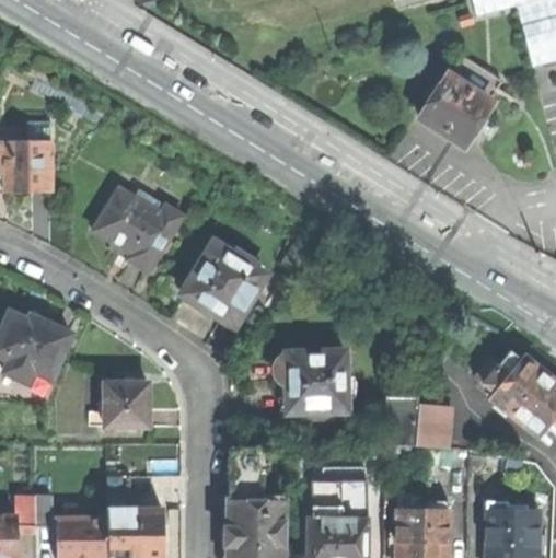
[(555,0),(466,0),(472,19),(512,9),(528,70),(555,62),(555,0)]
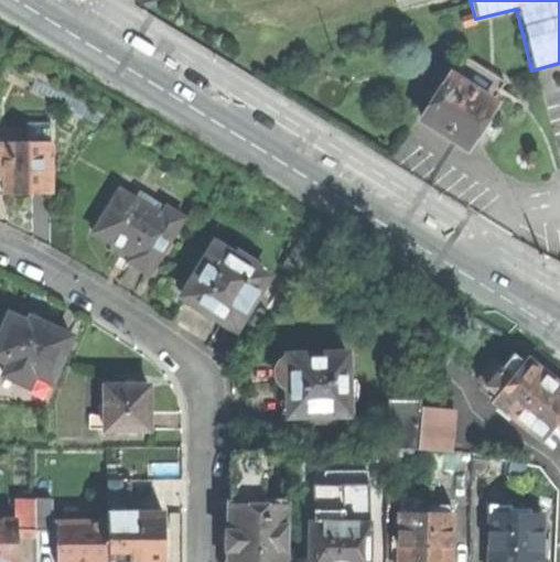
[(438,139),(464,155),(496,105),(445,73),(413,125),(438,139)]
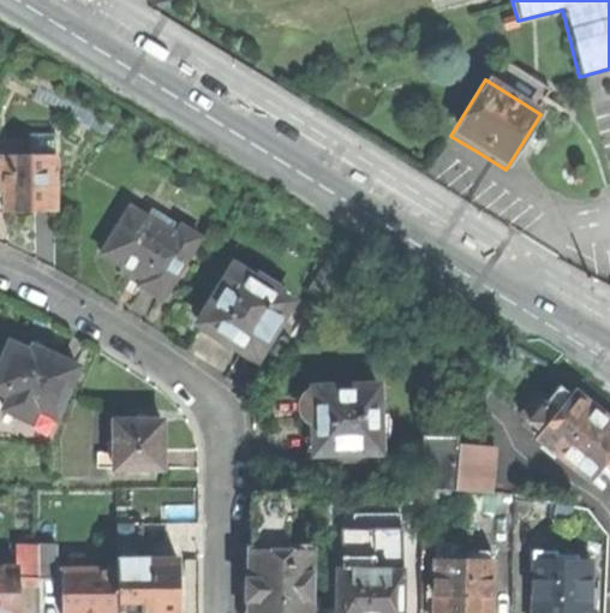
[(30,137),(30,159),(57,159),(57,137),(30,137)]
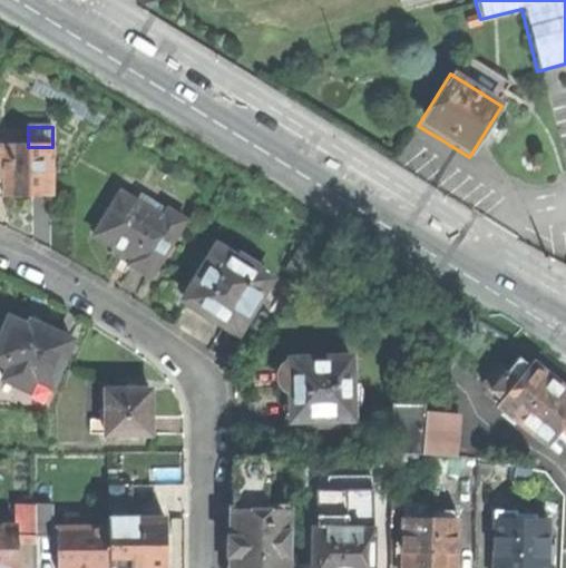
[(27,197),(52,197),(52,147),(28,147),(0,147),(0,179),(5,179),(5,197),(27,197)]
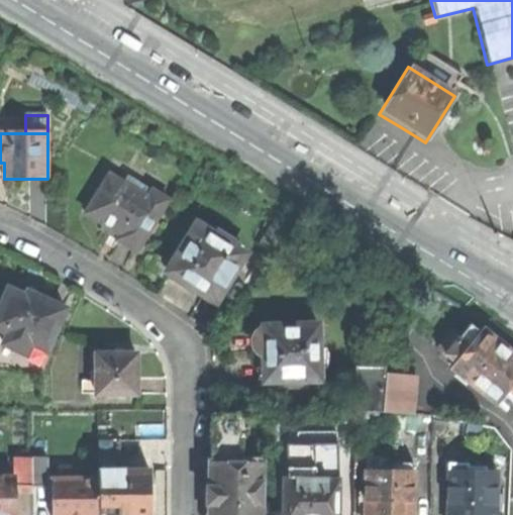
[(118,240),(137,251),(168,200),(134,181),(130,187),(109,175),(87,214),(104,224),(121,234),(118,240)]
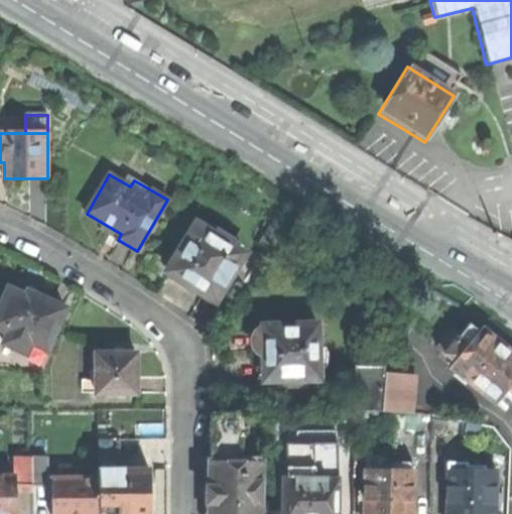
[(109,235),(118,240),(121,234),(104,224),(100,230),(109,235)]
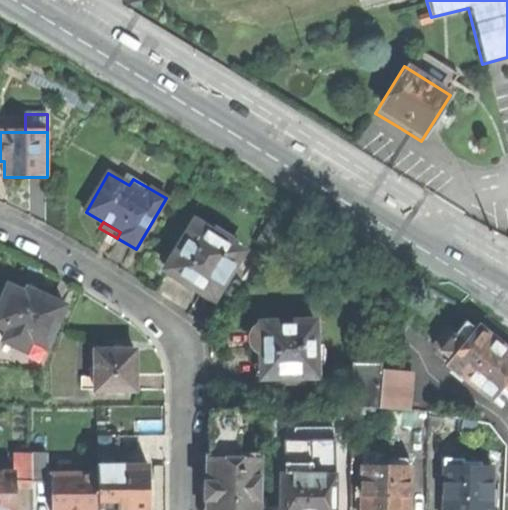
[(190,282),(215,297),(243,251),(196,222),(167,268),(190,282)]
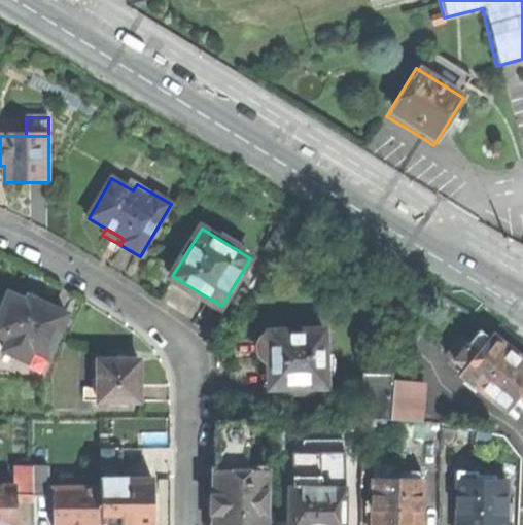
[(9,296),(0,318),(0,337),(9,341),(4,353),(28,362),(33,350),(49,358),(68,315),(49,307),(47,312),(28,304),(9,296)]
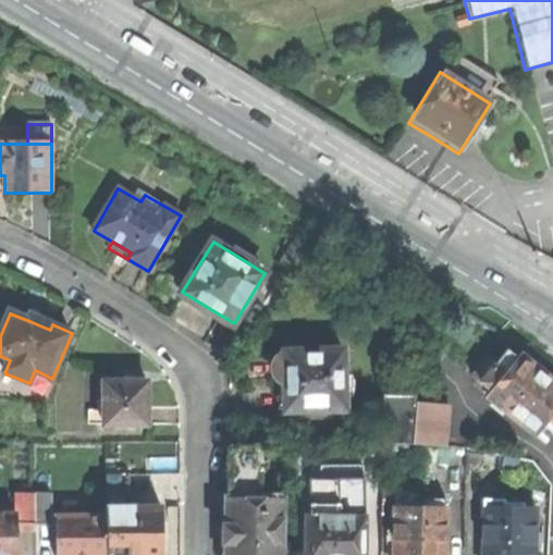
[(32,316),(29,321),(50,330),(52,324),(42,320),(32,316)]
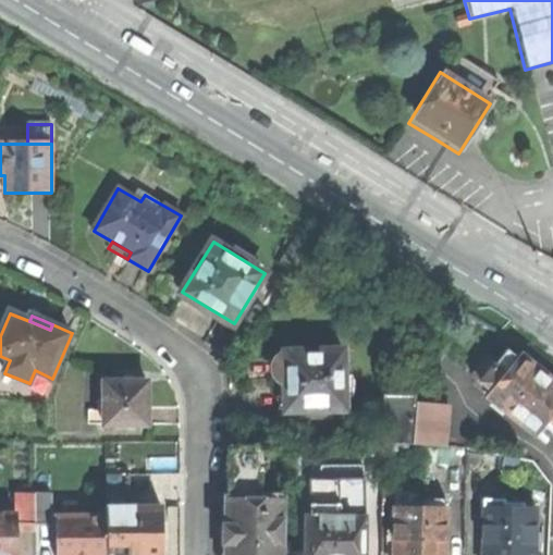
[(508,415),(531,433),(544,417),(552,406),(552,379),(520,353),(517,356),(506,347),(495,360),(478,382),(489,391),(486,396),(508,415)]
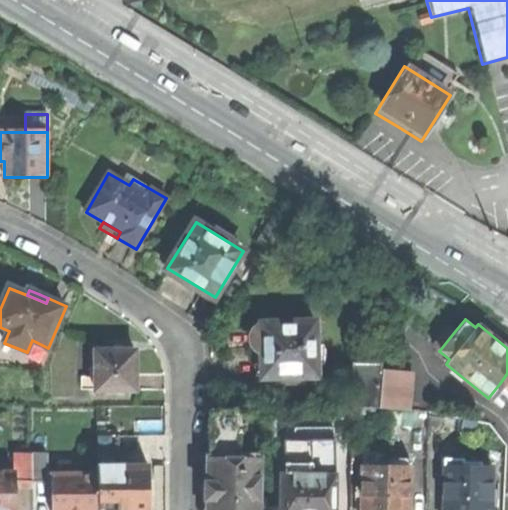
[(261,323),(261,326),(259,327),(255,330),(252,334),(251,339),(252,344),(255,348),(260,350),(262,351),(263,361),(263,377),(278,377),(278,379),(304,378),(304,376),(318,375),(316,320),(261,323)]
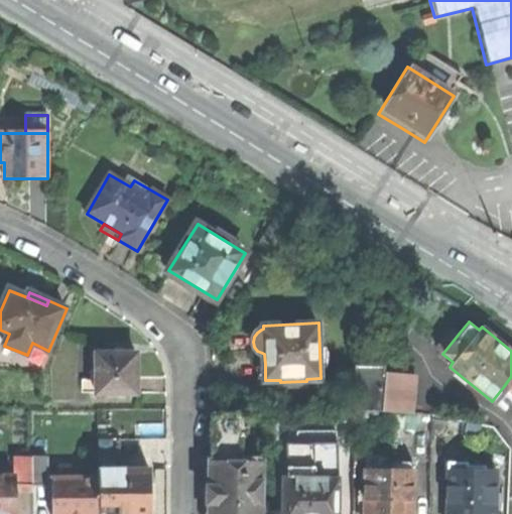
[(434,347),(442,354),(459,334),(450,328),(434,347)]
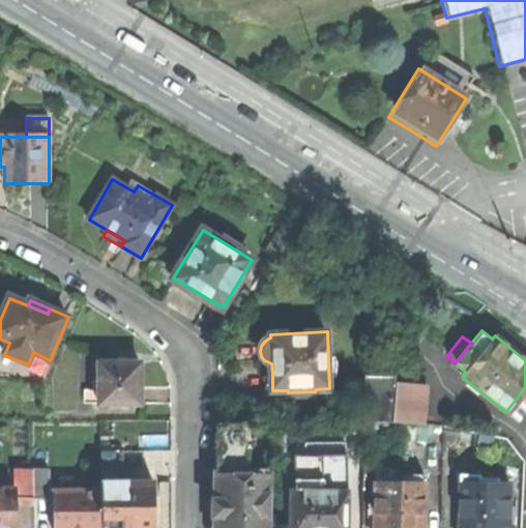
[(142,363),(100,363),(100,389),(93,389),(93,402),(100,403),(100,404),(142,405),(142,383),(142,363)]
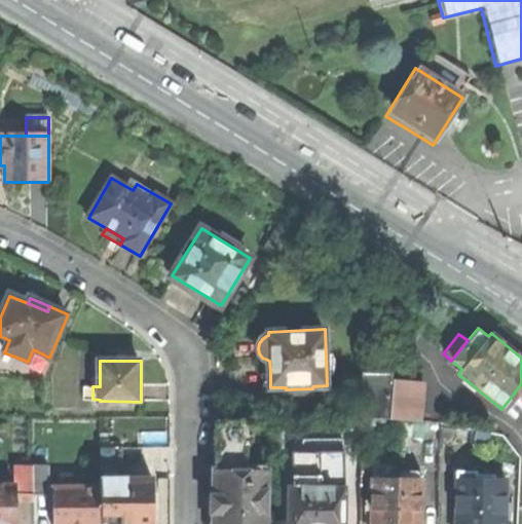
[(361,416),(390,417),(393,380),(393,372),(363,370),(361,416)]
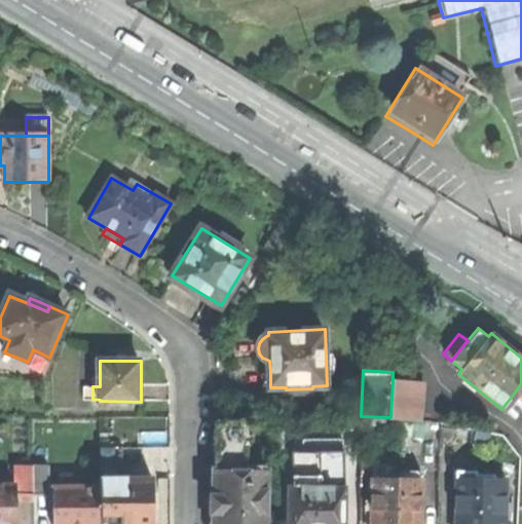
[(421,382),(393,380),(390,417),(419,419),(421,382)]
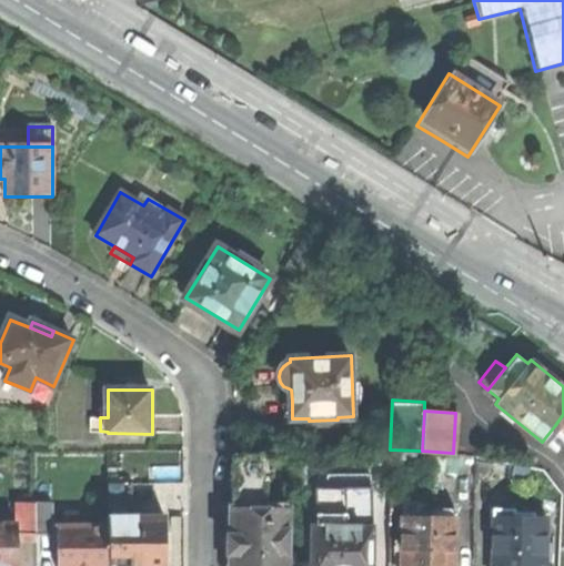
[(235,454),(234,508),(267,509),(268,455),(235,454)]
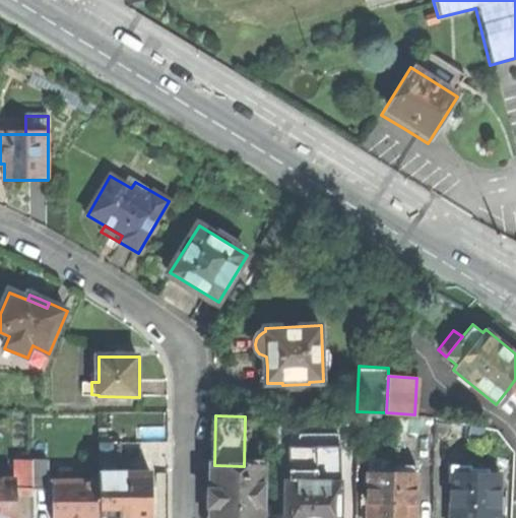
[(101,443),(101,474),(124,473),(124,443),(101,443)]
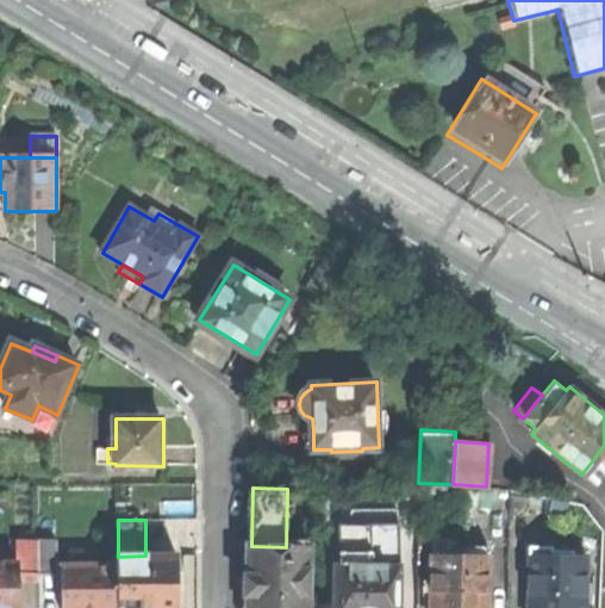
[(342,525),(342,565),(373,565),(373,525),(342,525)]
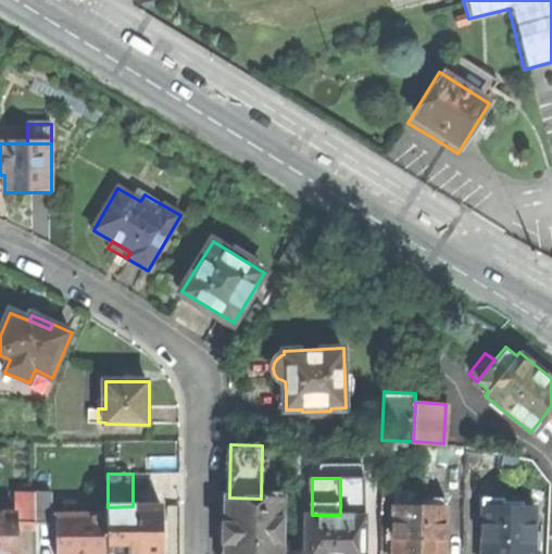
[(340,478),(340,515),(365,515),(365,478),(340,478)]
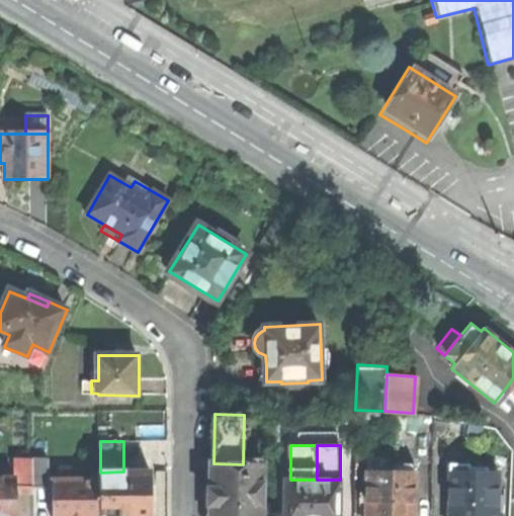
[(16,461),(16,480),(16,490),(35,490),(35,489),(35,462),(35,461),(16,461)]
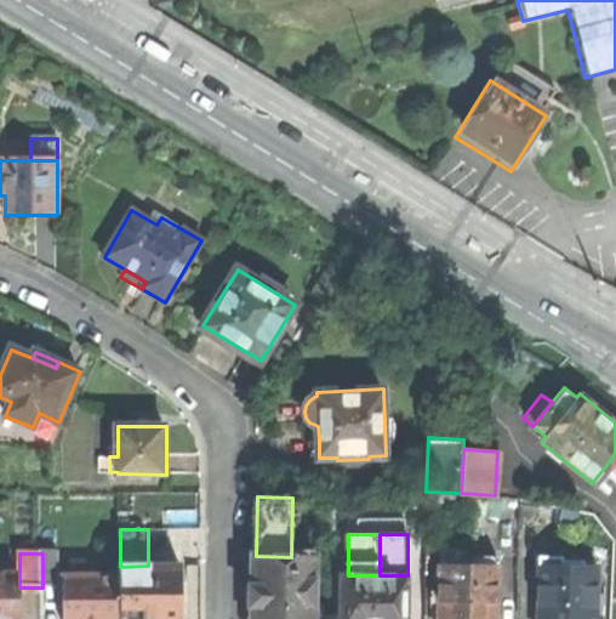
[(62,555),(43,555),(43,586),(63,585),(62,555)]
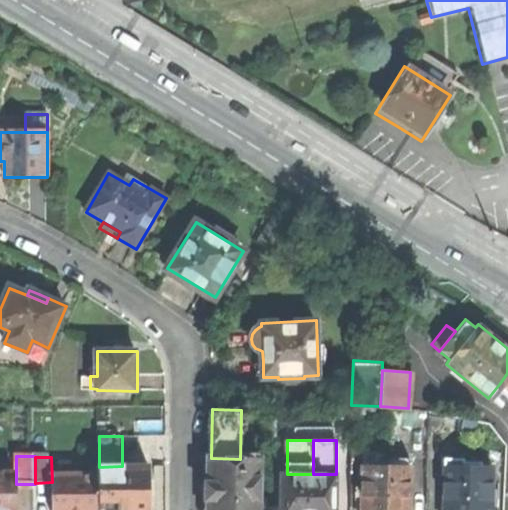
[(409,509),(410,457),(393,457),(393,464),(363,464),(362,485),(362,505),(362,509),(409,509)]
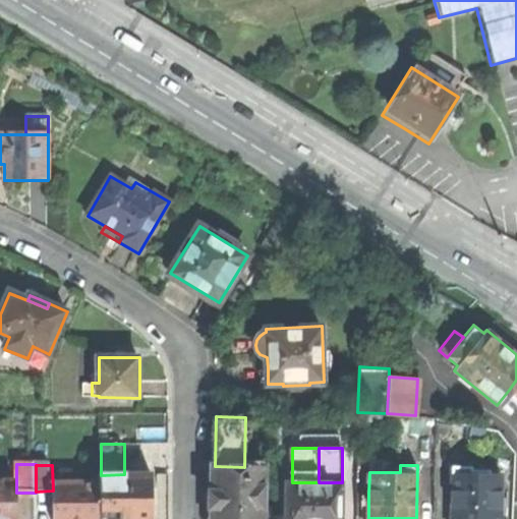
[(451,465),(451,518),(500,518),(500,512),(500,487),(500,472),(471,472),(471,465),(451,465)]
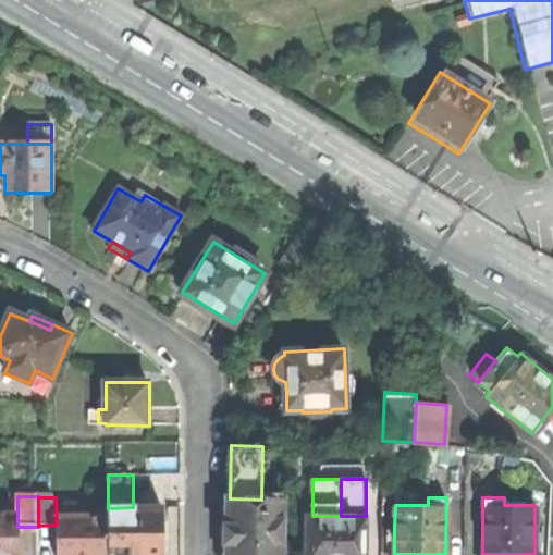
[(282,554),(283,500),(261,500),(230,498),(230,526),(225,526),(225,543),(230,543),(229,554),(282,554)]
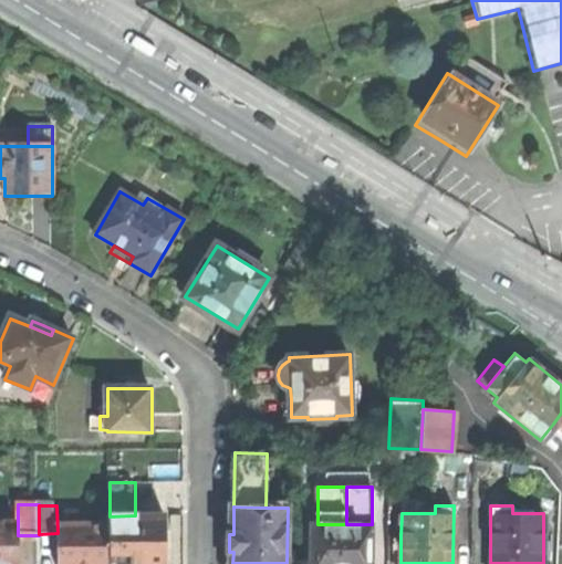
[(110,525),(110,563),(166,563),(166,515),(135,515),(110,517),(110,525)]
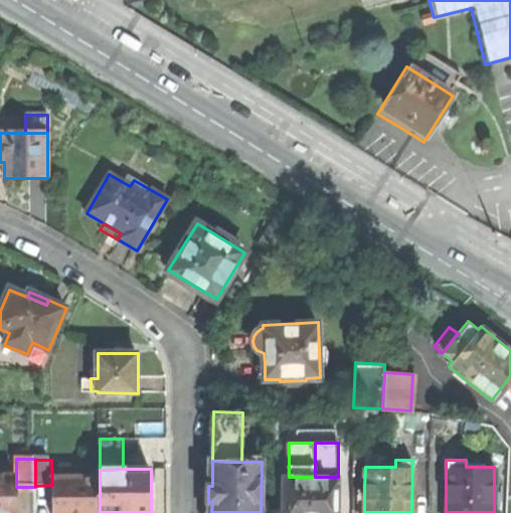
[(16,512),(16,487),(16,477),(0,477),(0,512),(16,512)]
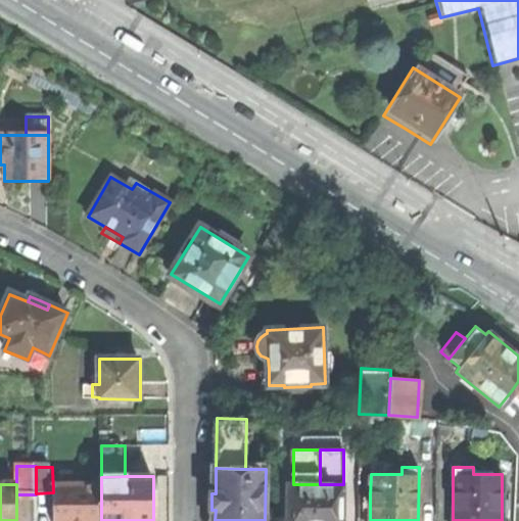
[(343,520),(343,484),(320,484),(293,484),(289,484),(289,520),(343,520)]
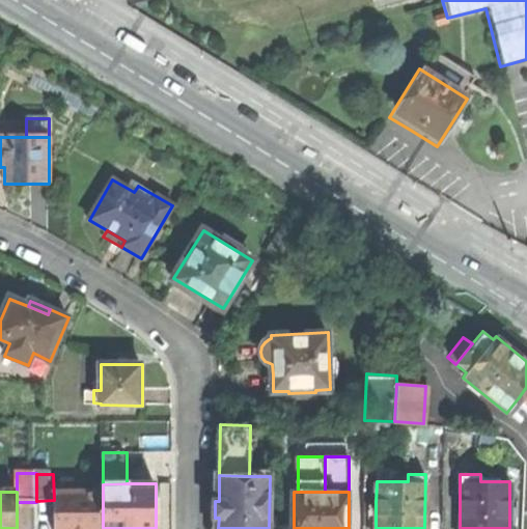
[(103,528),(103,493),(57,494),(57,528),(103,528)]
